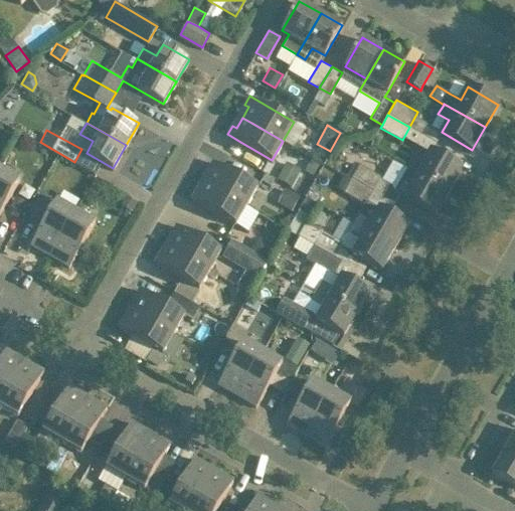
[(462,168),(453,163),(431,151),(423,163),(413,157),(407,167),(448,191),(462,168)]
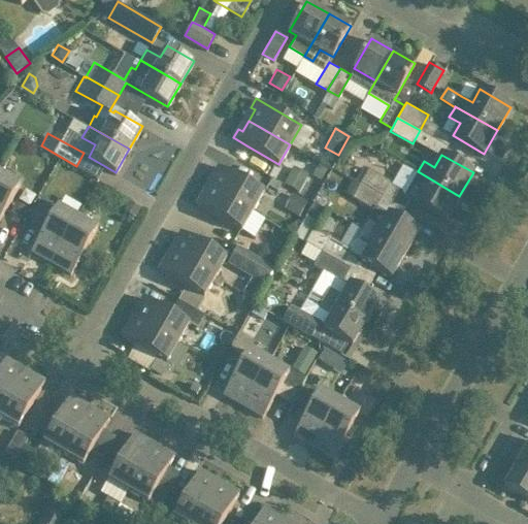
[(327,166),(320,162),(314,172),(321,177),(327,166)]
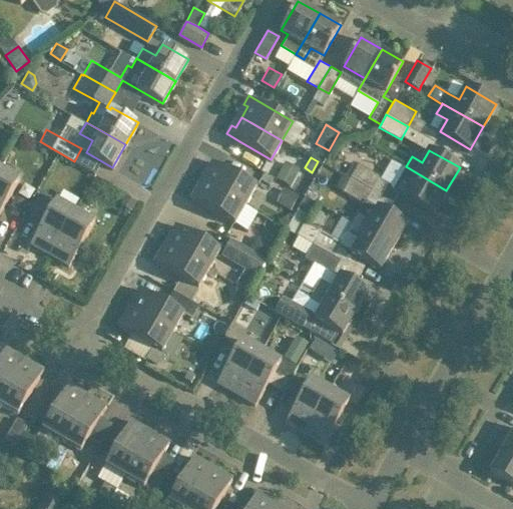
[(277,175),(291,183),(300,166),(286,158),(277,175)]
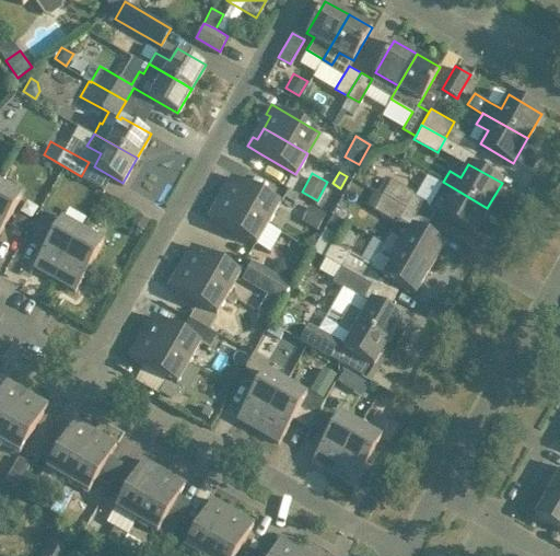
[(224,197),(268,222),(280,201),(232,174),(226,184),(231,186),(224,197)]
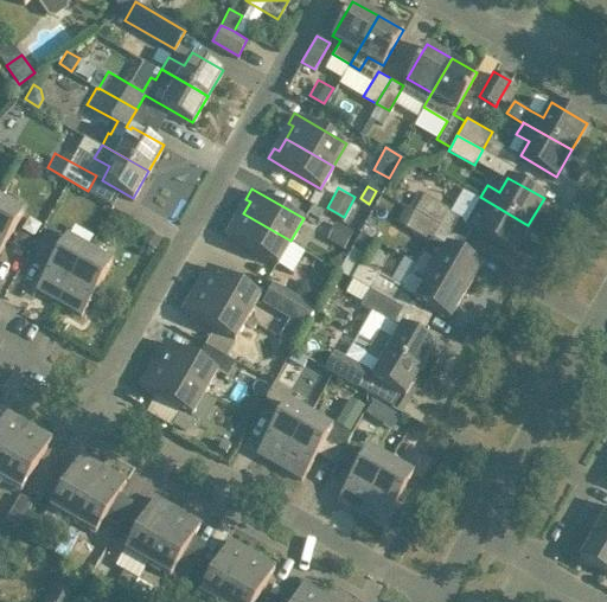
[(451,207),(425,192),(415,209),(432,218),(441,224),(451,207)]
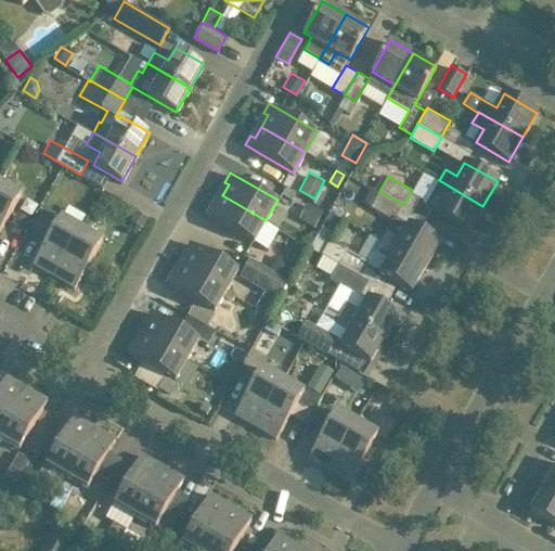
[(0,228),(21,192),(0,180),(0,228)]
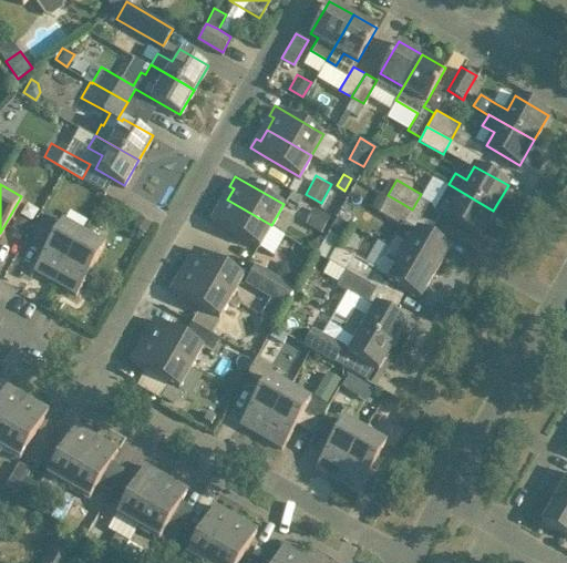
[(434,210),(446,216),(480,235),(493,211),(449,184),(442,196),(434,210)]
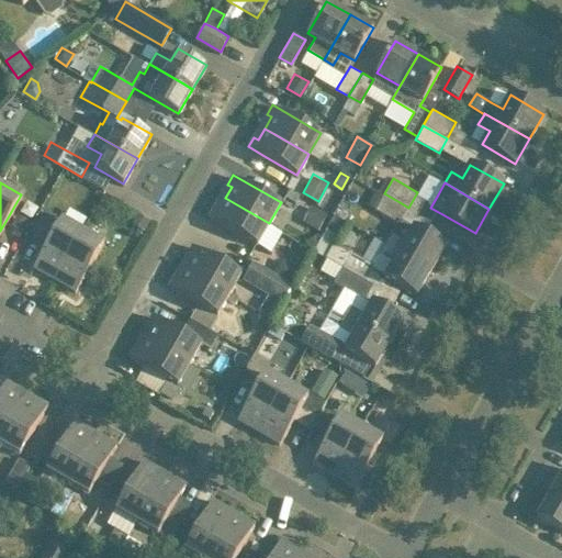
[(369,204),(375,208),(384,193),(378,190),(369,204)]
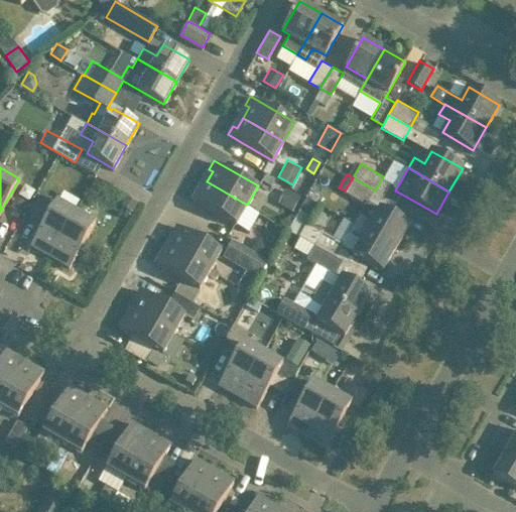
[(375,190),(367,185),(353,177),(345,190),(345,192),(359,200),(365,203),(366,200),(369,201),(375,190)]
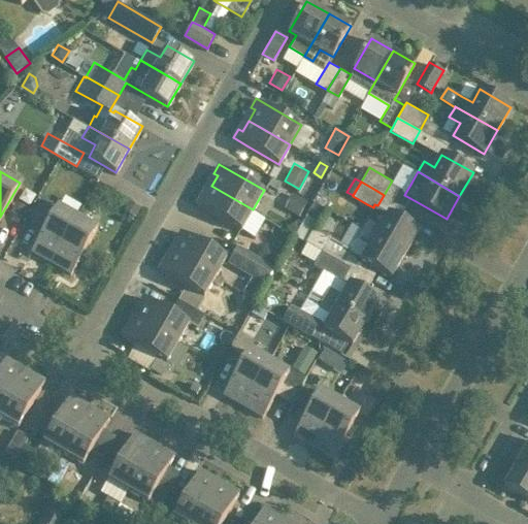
[(196,203),(241,229),(253,209),(211,186),(205,197),(201,194),(196,203)]
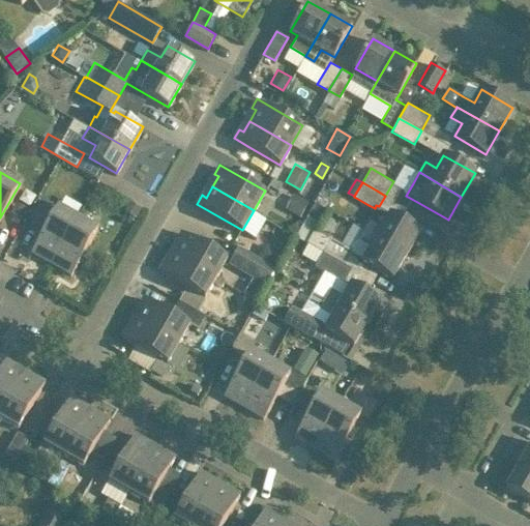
[(299,215),(308,199),(292,190),(283,206),(299,215)]
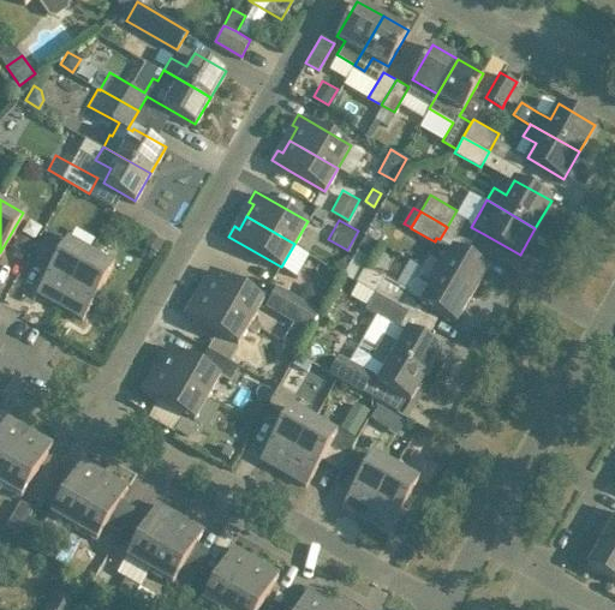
[(60,233),(48,226),(39,244),(51,250),(60,233)]
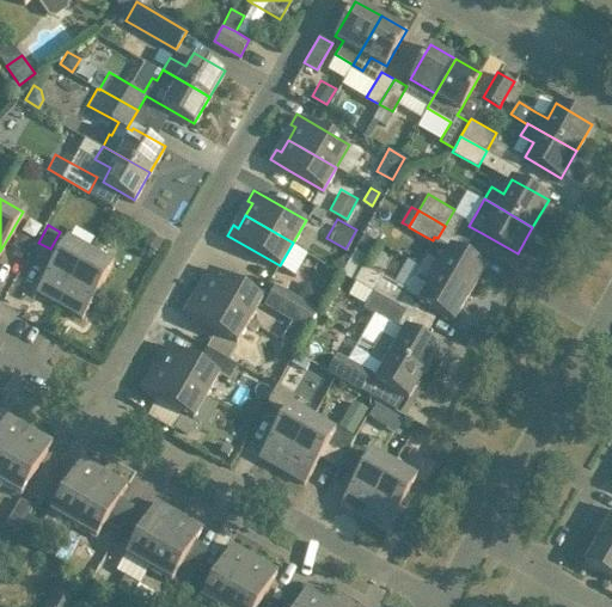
[(34,239),(17,231),(11,244),(26,252),(34,239)]
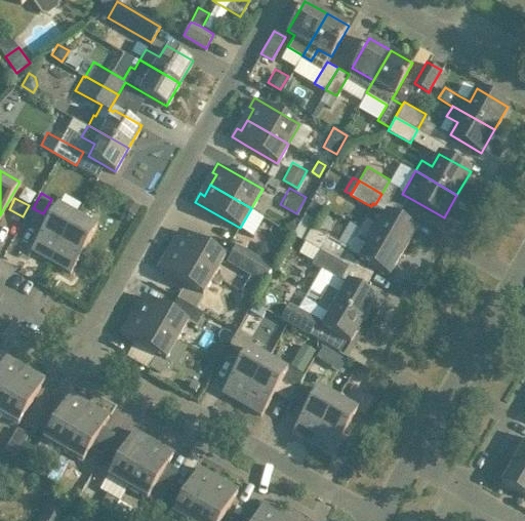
[(138,204),(128,198),(123,207),(133,213),(138,204)]
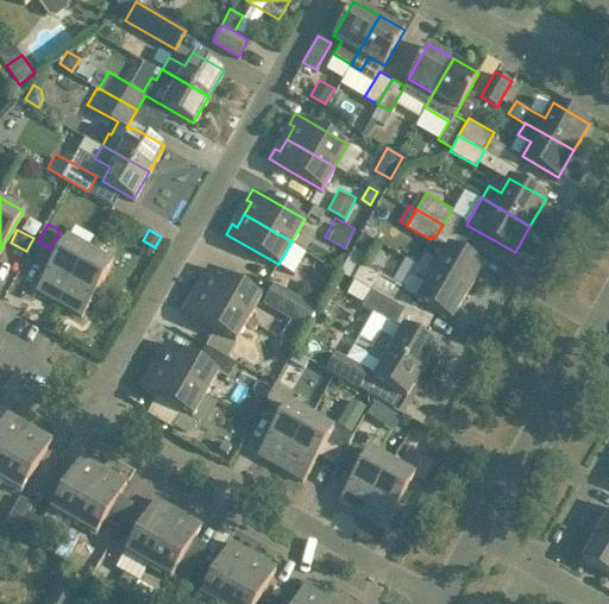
[(357,240),(366,250),(375,240),(364,231),(357,240)]
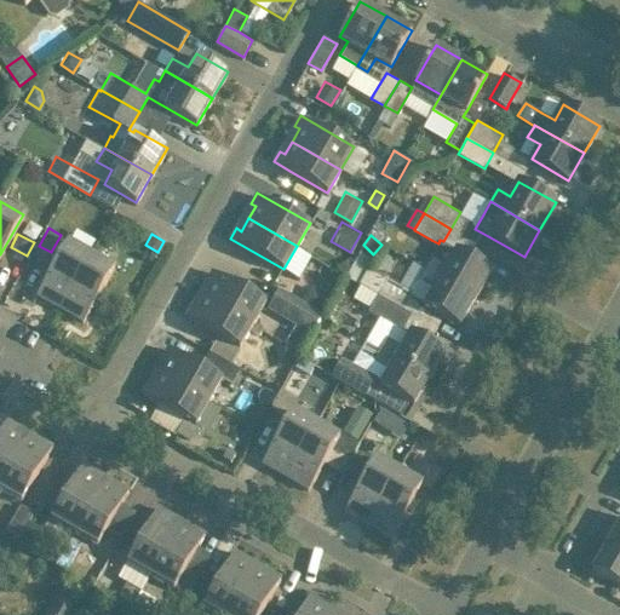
[(50,294),(63,302),(92,252),(68,239),(36,293),(47,299),(50,294)]
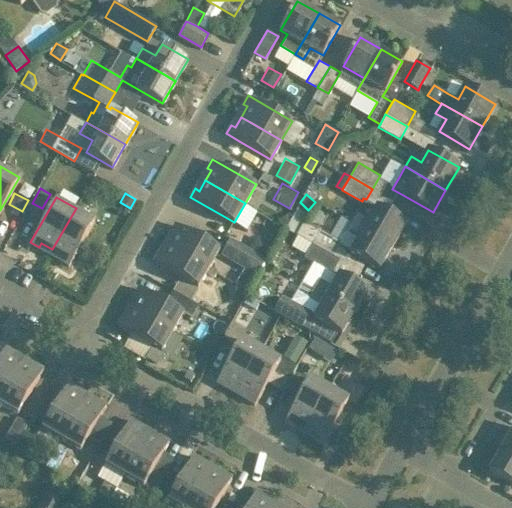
[(362,201),(351,220),(392,244),(405,222),(366,199),(363,198),(362,201)]
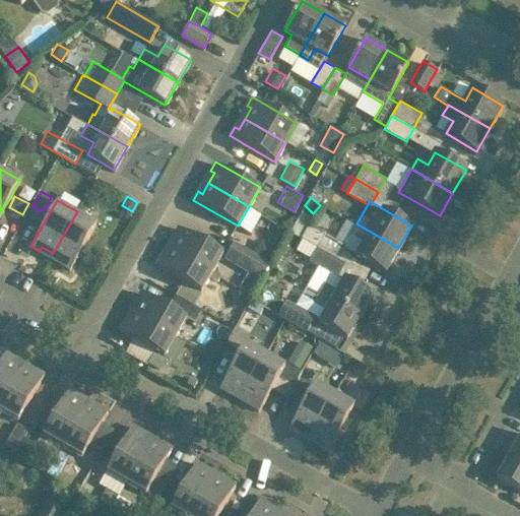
[(258,239),(271,220),(253,207),(240,224),(258,239)]
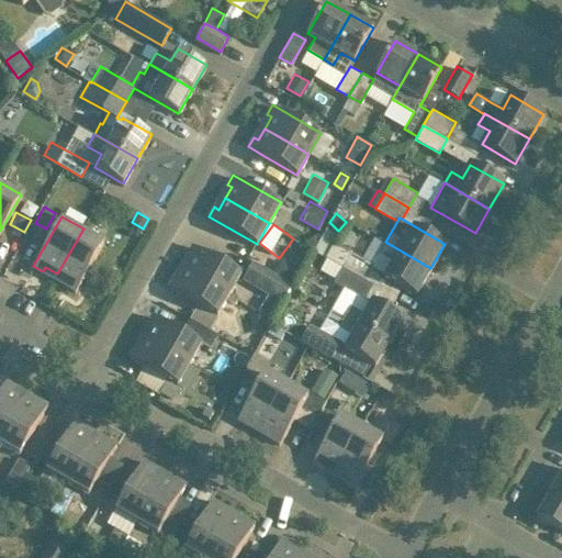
[(326,227),(313,249),(327,258),(372,283),(371,283),(393,296),(400,283),(416,293),(430,268),(385,242),(379,253),(373,264),(351,250),(350,252),(333,242),(337,234),(326,227)]
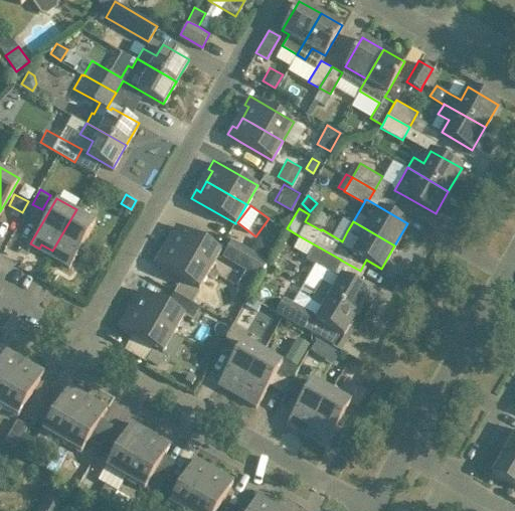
[(69,266),(76,253),(96,220),(76,209),(52,250),(63,257),(61,261),(69,266)]
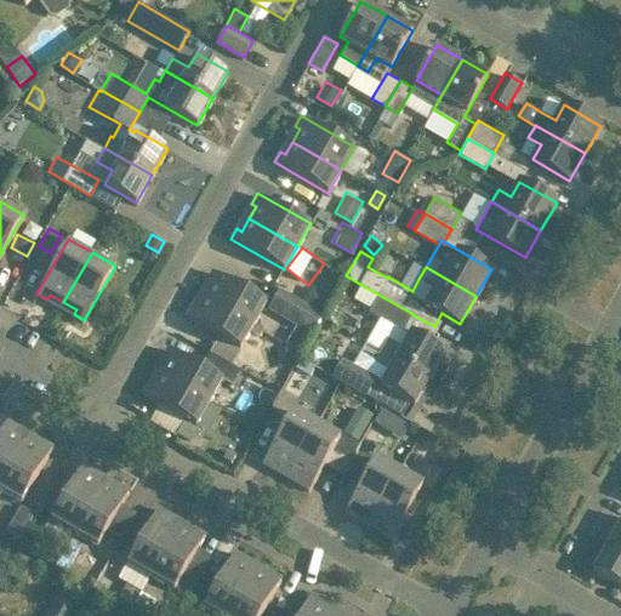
[(204,296),(252,324),(266,301),(212,271),(206,280),(211,284),(204,296)]
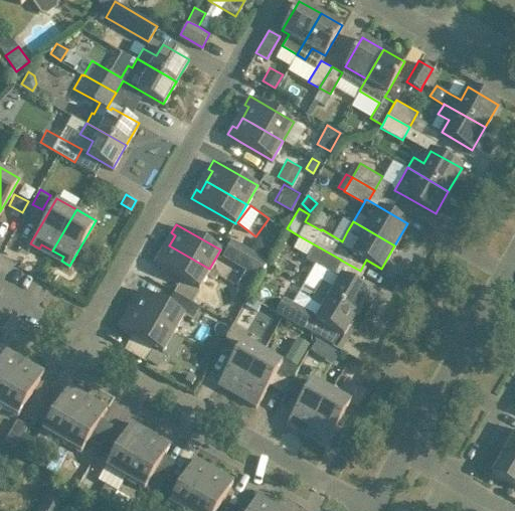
[(264,256),(250,247),(228,235),(220,249),(218,252),(250,271),(259,276),(269,258),(264,256)]
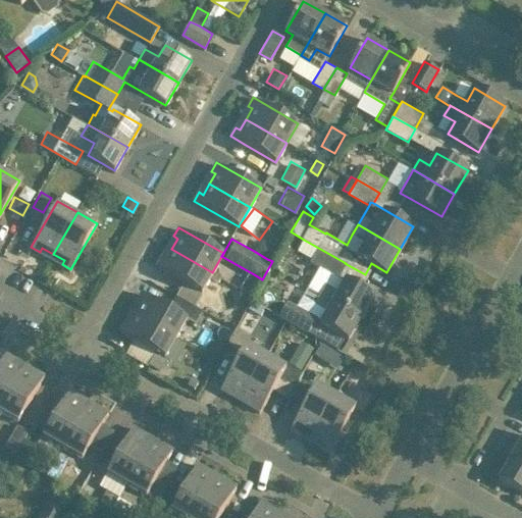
[(260,240),(254,251),(267,259),(273,247),(260,240)]
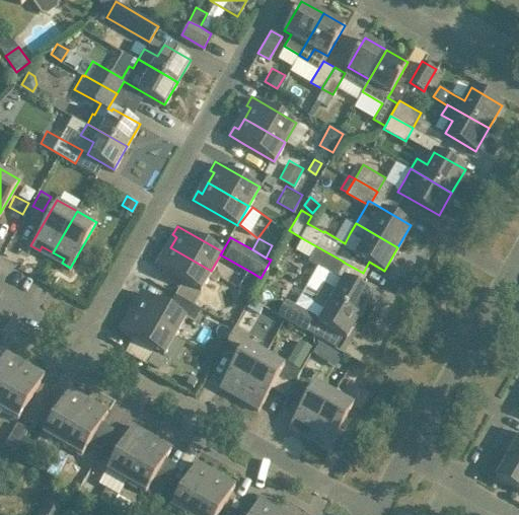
[(344,262),(302,238),(296,248),(310,256),(308,260),(317,265),(306,285),(317,291),(359,315),(372,292),(344,276),(344,277),(337,273),(343,262),(344,262)]
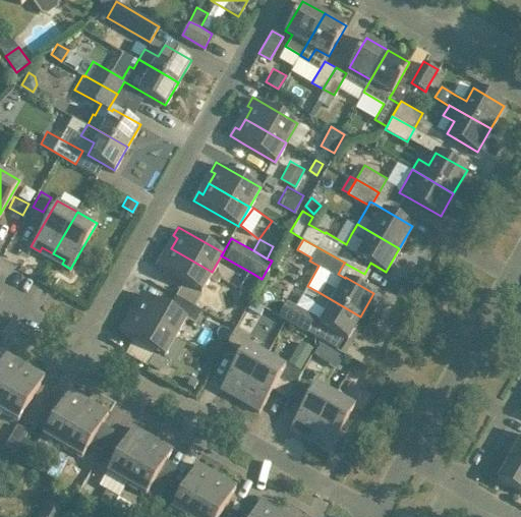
[(194,303),(201,291),(212,272),(171,248),(165,259),(162,256),(157,266),(183,281),(176,293),(194,303)]
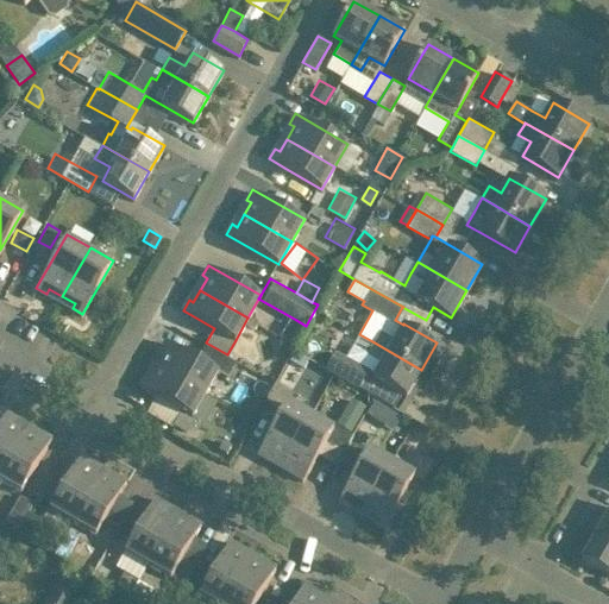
[(164,353),(157,366),(206,394),(219,371),(165,340),(159,351),(164,353)]
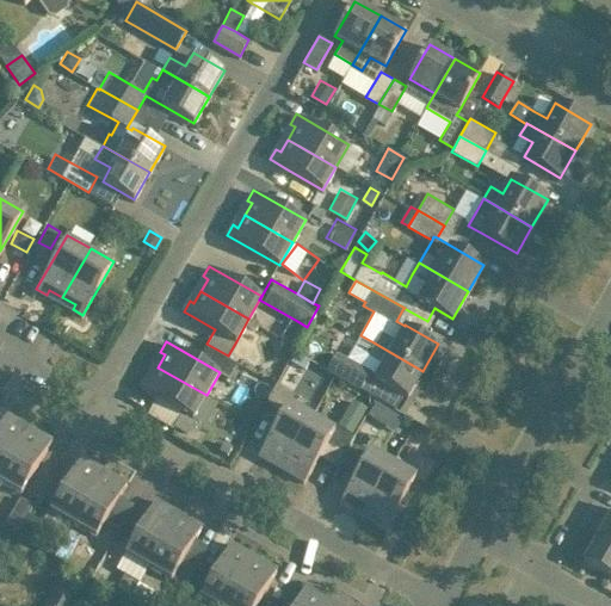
[(368,391),(375,378),(408,397),(423,371),(374,342),(368,354),(355,346),(347,358),(337,351),(334,357),(327,369),(368,391)]
